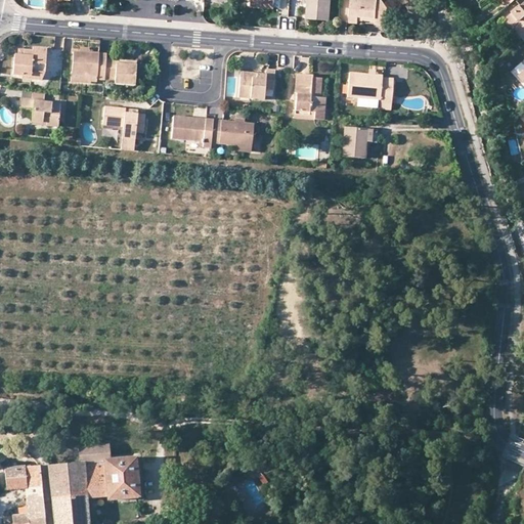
[(261,0),(257,0),(251,0),(251,8),(274,9),(274,5),(261,4),(261,0)]
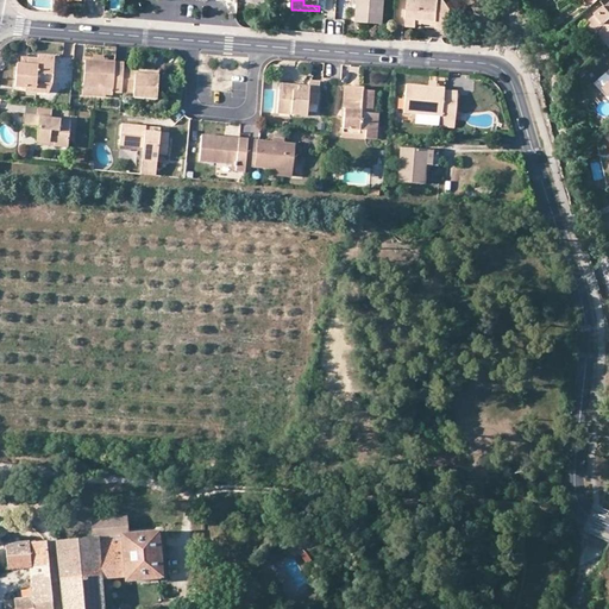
[(357,0),(357,6),(357,22),(383,24),(384,0),(357,0)]
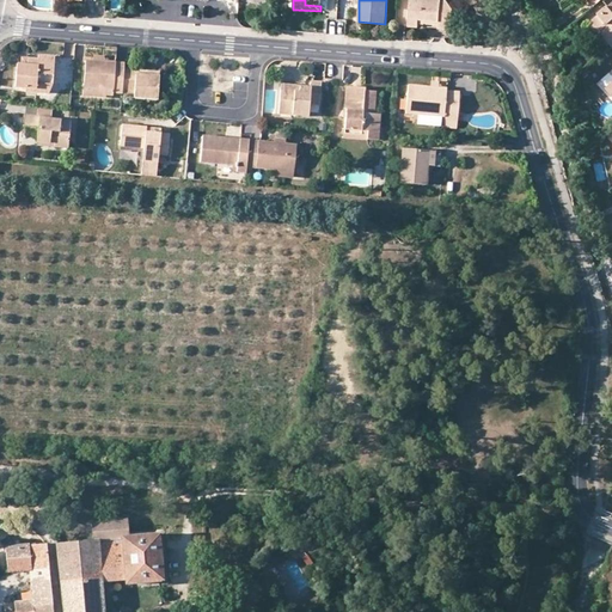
[(439,20),(438,25),(438,28),(452,29),(454,10),(446,0),(410,0),(408,26),(418,28),(418,24),(418,18),(439,20)]
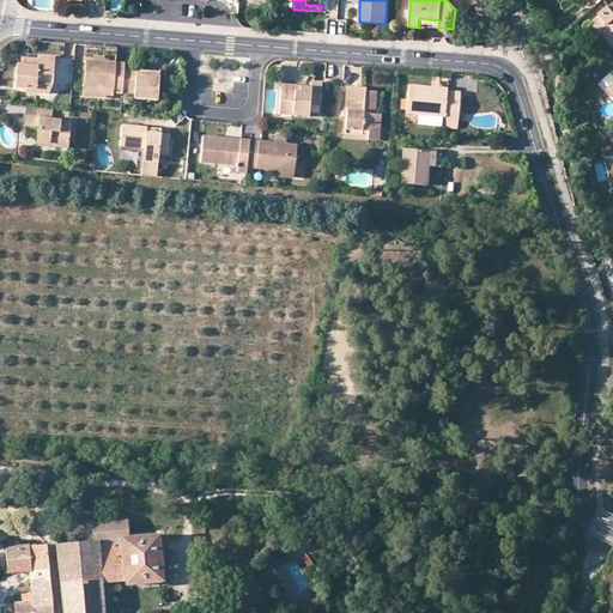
[(589,24),(598,34),(601,31),(612,43),(612,1),(608,7),(606,6),(598,13),(599,16),(589,24)]
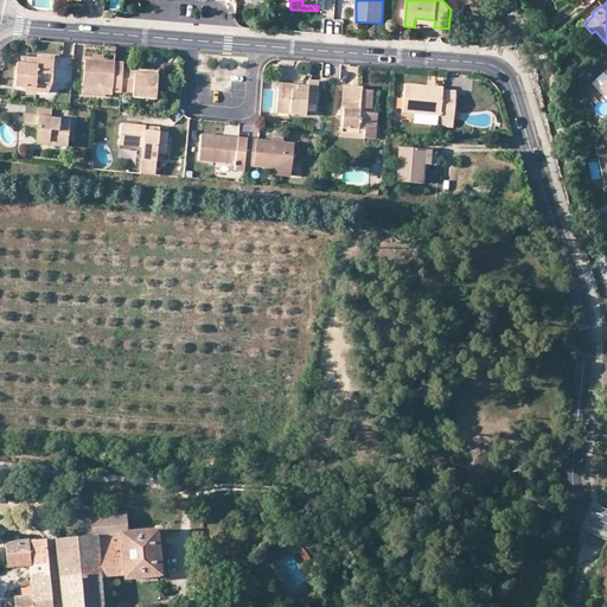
[(606,44),(606,43),(595,31),(592,33),(605,48),(606,44)]
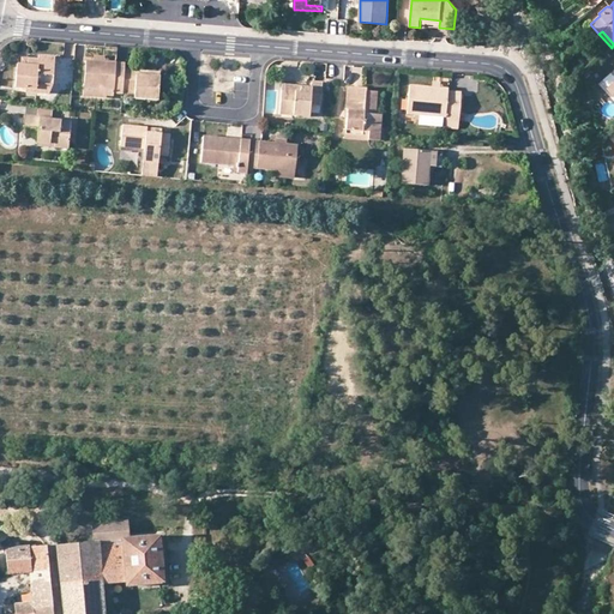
[(37,84),(54,85),(56,59),(40,56),(38,60),(29,59),(28,65),(22,65),(18,65),(16,88),(26,89),(37,89),(37,84)]
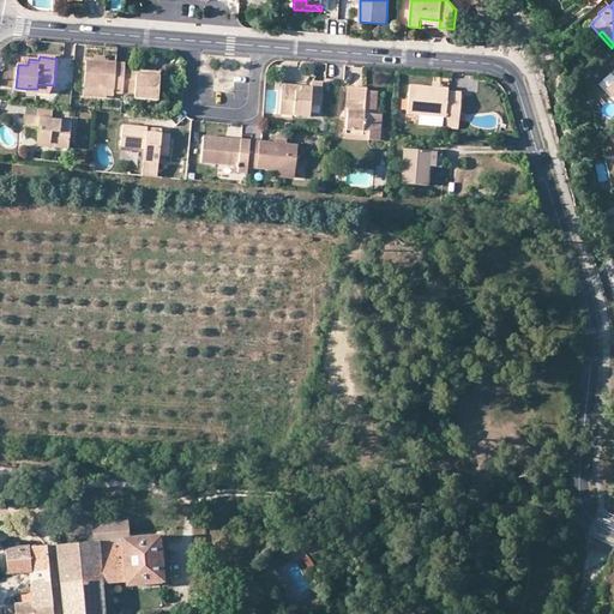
[(114,89),(114,94),(122,94),(125,70),(125,65),(104,62),(94,61),(86,61),(85,86),(114,89)]
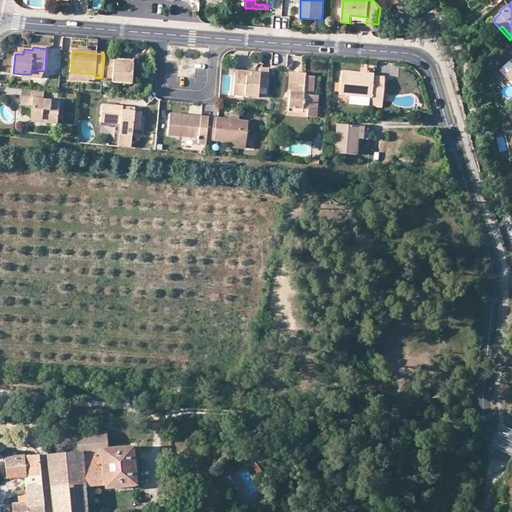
[(123,64),(123,60),(104,58),(102,78),(112,79),(112,82),(132,84),(134,64),(123,64)]
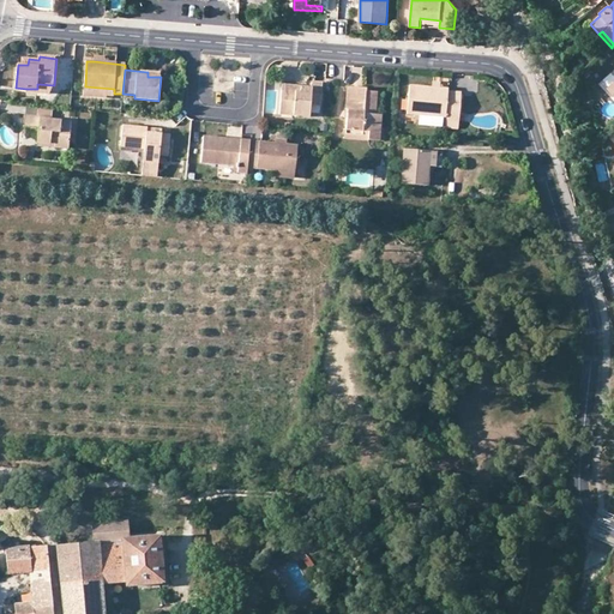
[(301,92),(282,91),(280,115),(309,118),(311,106),(320,106),(323,84),(312,83),(312,88),(301,88),(301,92)]
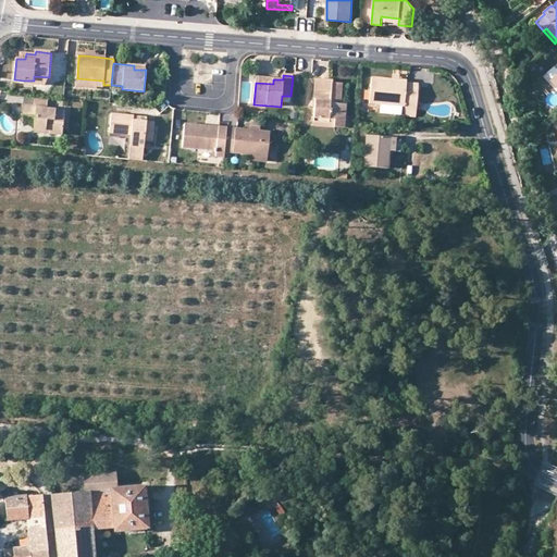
[(45,87),(49,77),(34,76),(34,81),(24,81),(23,85),(45,87)]
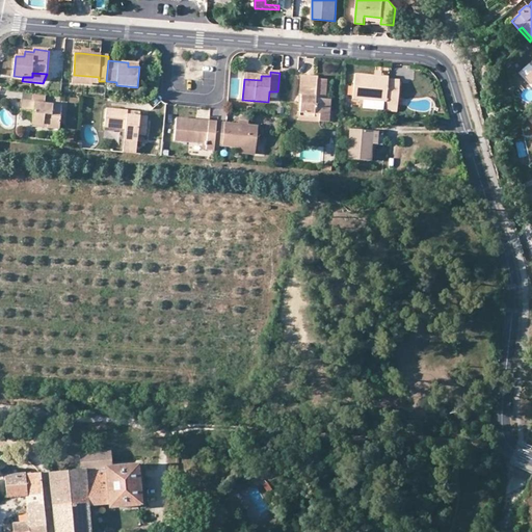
[(99,83),(99,81),(99,77),(74,75),(73,82),(92,84),(92,83),(99,83)]
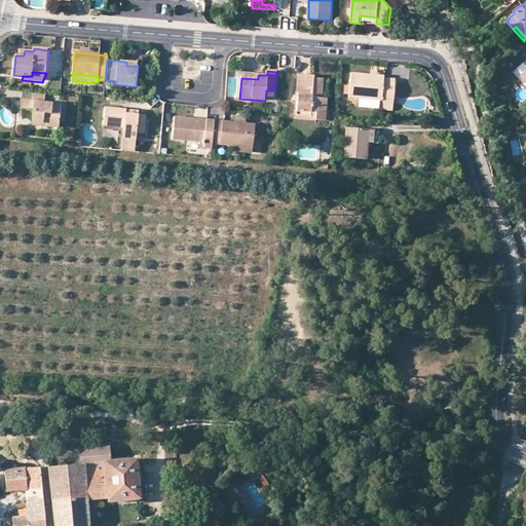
[(316,113),(315,121),(326,121),(328,99),(322,98),(323,79),(313,78),(313,76),(298,74),(296,95),(298,95),(297,102),(297,112),(316,113)]
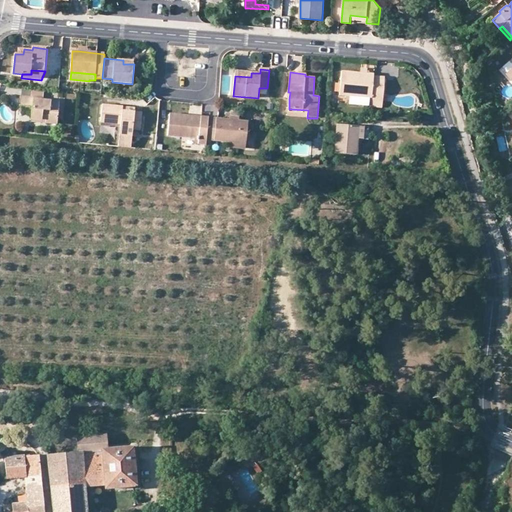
[(367,74),(361,74),(342,72),(340,95),(371,98),(371,106),(382,107),(385,78),(374,77),(375,75),(367,74)]
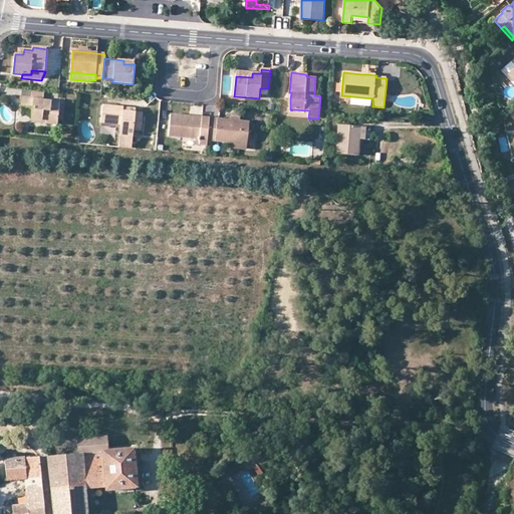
[(31,97),(34,97),(34,99),(43,100),(44,89),(32,88),(31,97)]
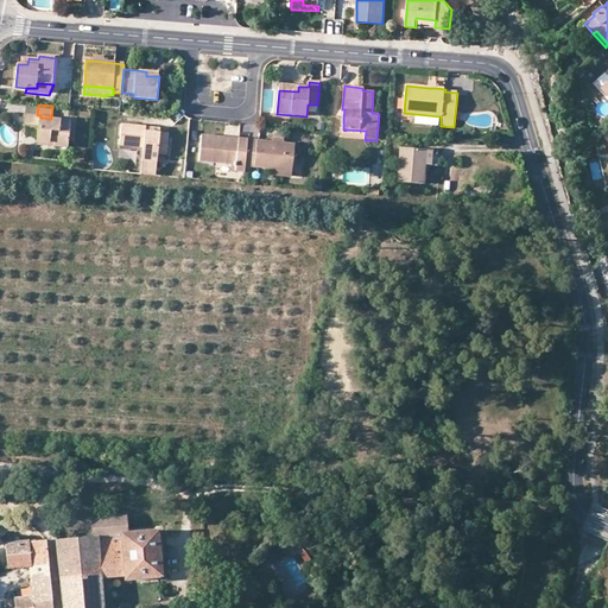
[(56,144),(55,147),(68,149),(70,131),(70,121),(51,119),(40,118),(40,115),(25,114),(24,125),(39,127),(38,141),(56,144)]
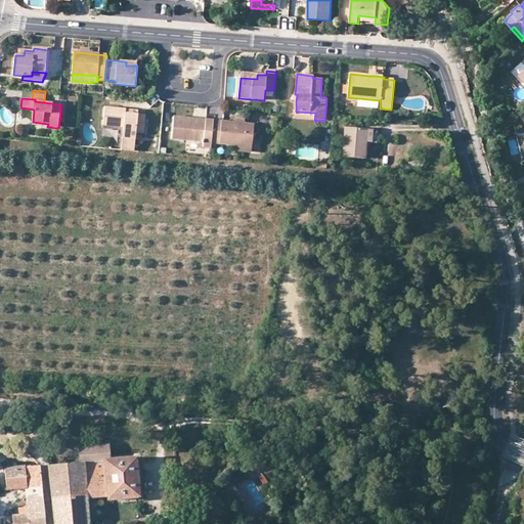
[(126,114),(126,110),(105,107),(103,125),(124,127),(123,131),(122,138),(135,140),(136,133),(143,134),(145,116),(138,115),(126,114)]
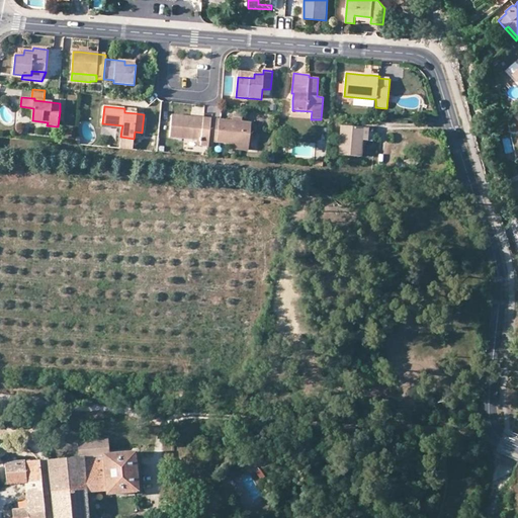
[(289,117),(311,119),(312,111),(292,110),(290,110),(289,117)]
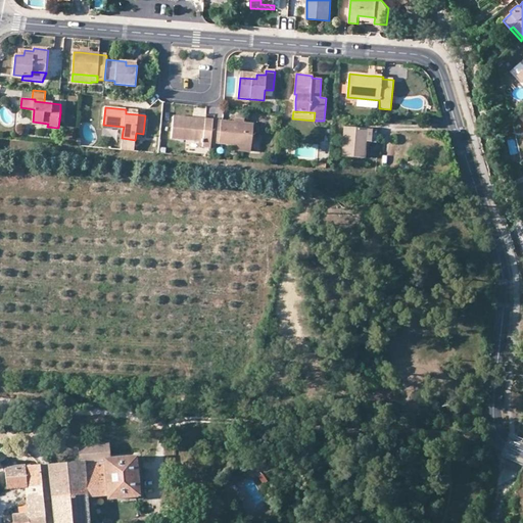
[(203,142),(202,147),(209,148),(210,143),(212,121),(174,116),(172,139),(187,141),(203,142)]
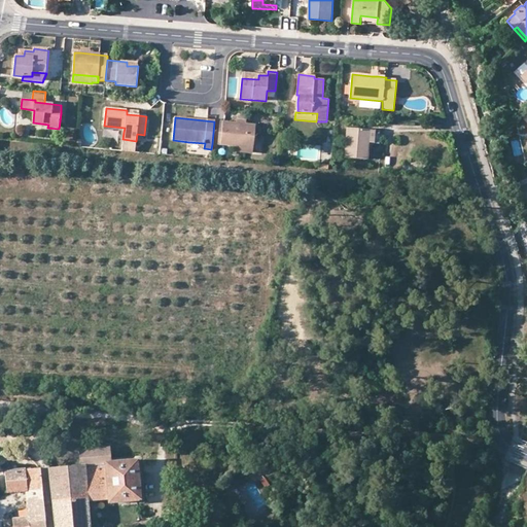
[(235,146),(253,148),(255,126),(246,125),(236,124),(214,121),(212,144),(235,146)]
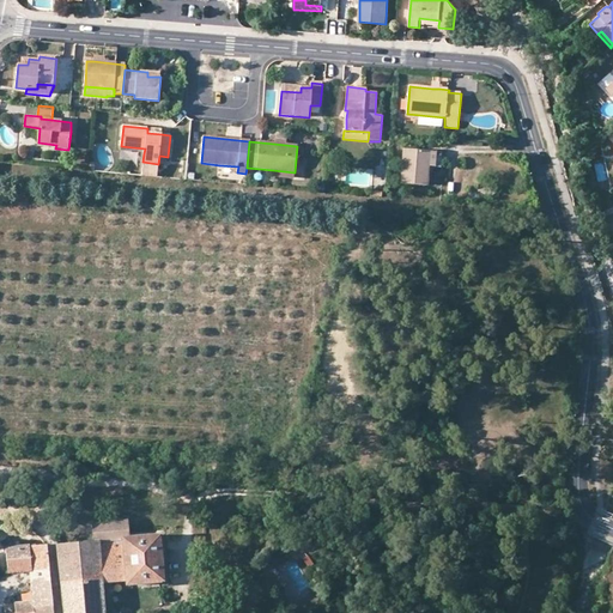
[(429,167),(441,167),(442,152),(405,149),(401,183),(428,186),(429,167)]
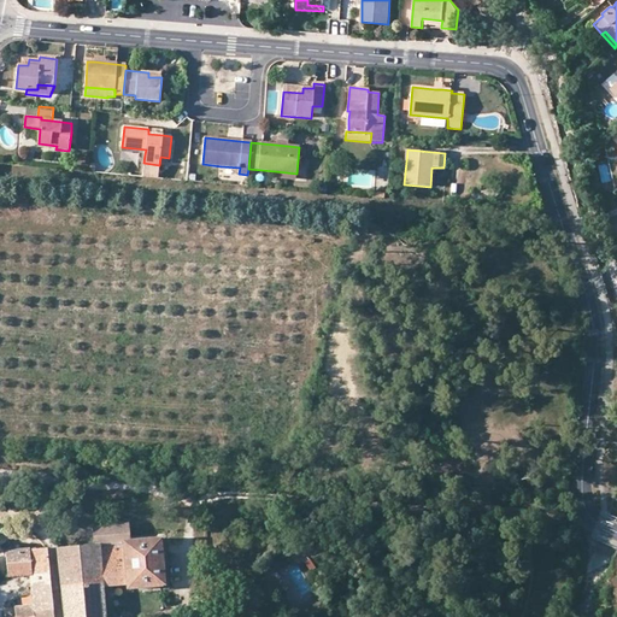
[(159,165),(144,163),(142,177),(158,178),(159,165)]
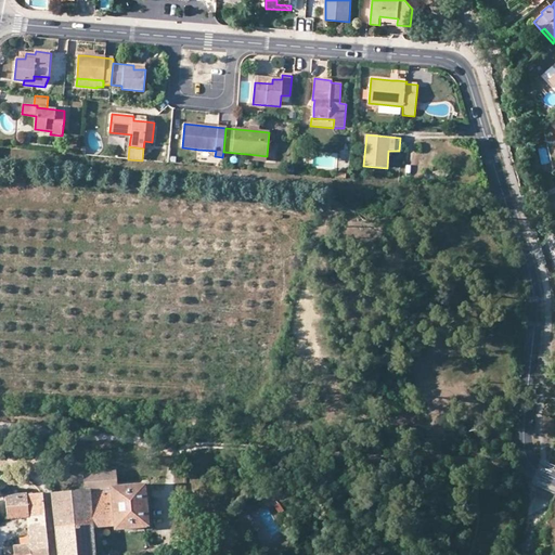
[(86,490),(53,493),(57,554),(94,554),(92,527),(114,526),(114,529),(149,526),(144,485),(116,488),(114,472),(85,474),(86,490)]
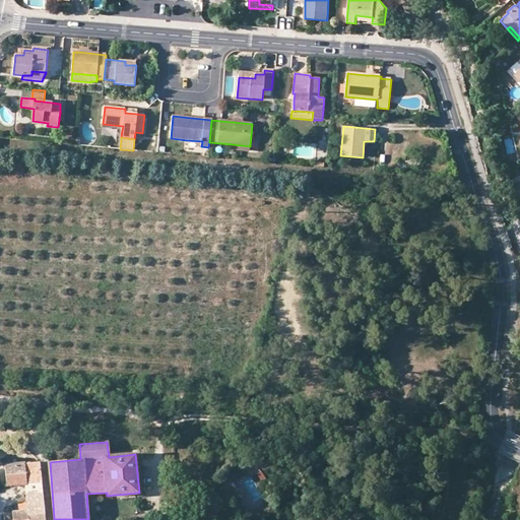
[(9,452),(5,448),(0,453),(5,457),(9,452)]
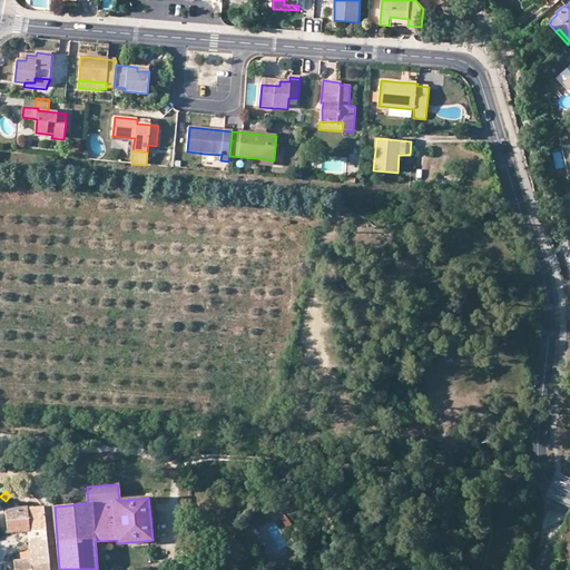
[(49,569),(43,507),(7,511),(9,533),(29,532),(31,559),(15,560),(16,569),(8,569),(49,569)]
